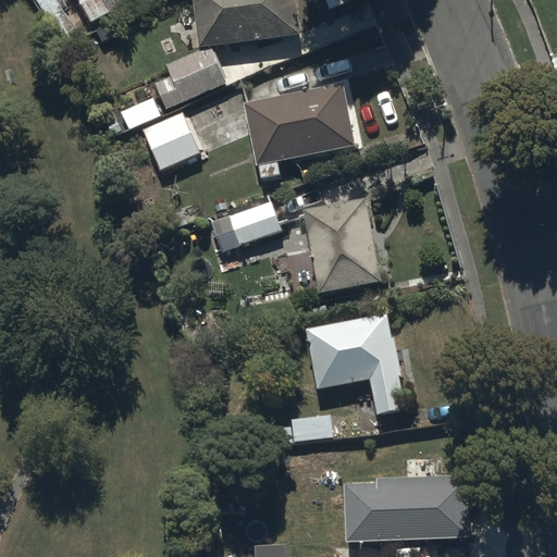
[(75,27),(58,0),(37,0),(60,37),(75,27)]
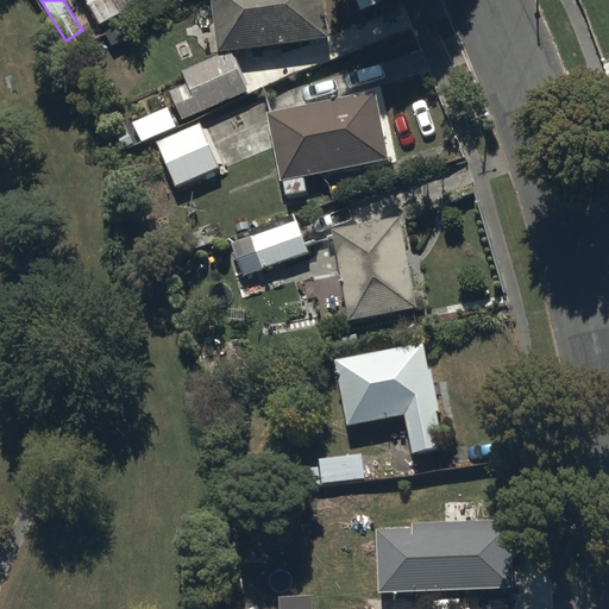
[(156,4),(152,0),(89,0),(106,31),(156,4)]
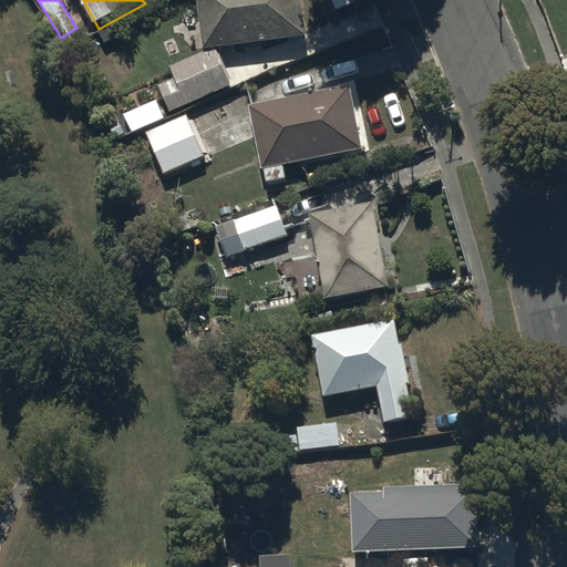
[(305,0),(198,0),(204,49),(309,35),(305,0)]
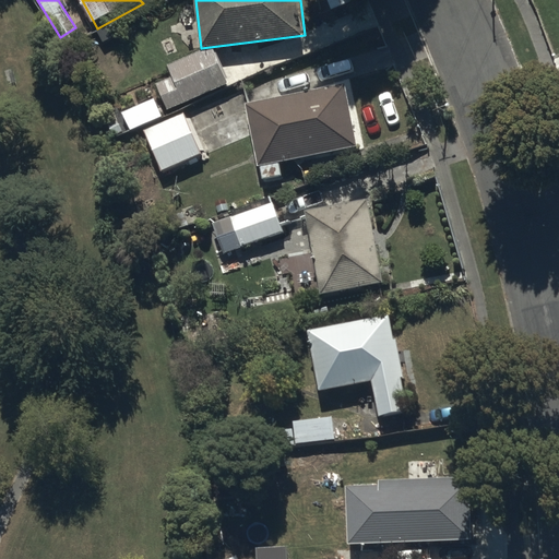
[(363,0),(312,0),(324,26),(367,9),(363,0)]
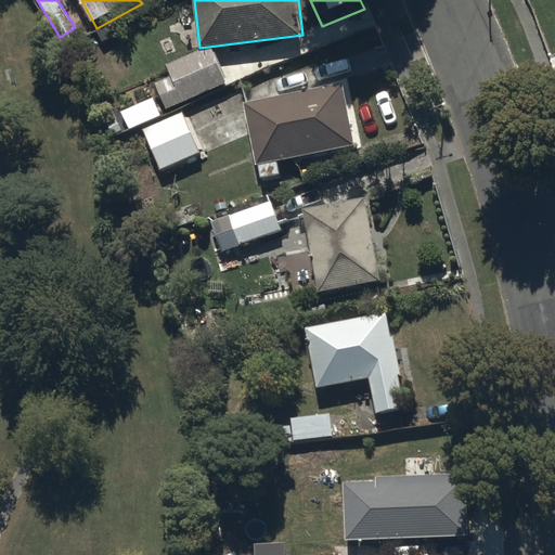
[(168,112),(230,86),(214,47),(169,66),(173,78),(157,85),(168,112)]
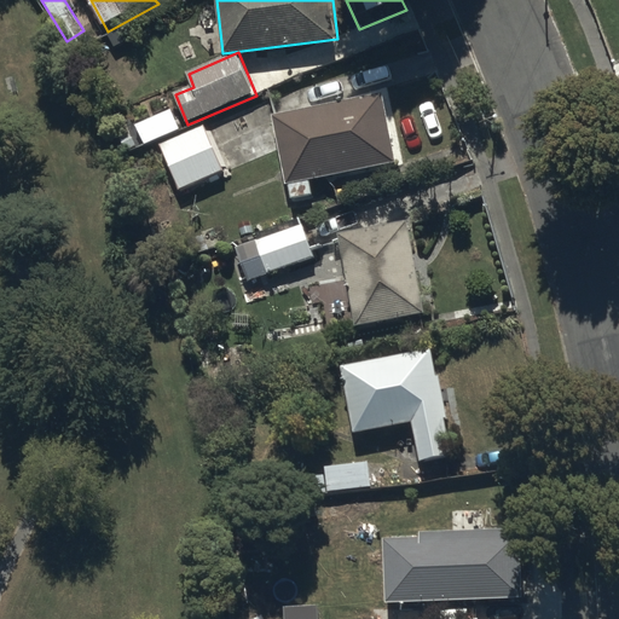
[(386,91),(273,115),(291,201),(314,196),(311,180),(400,161),(386,91)]
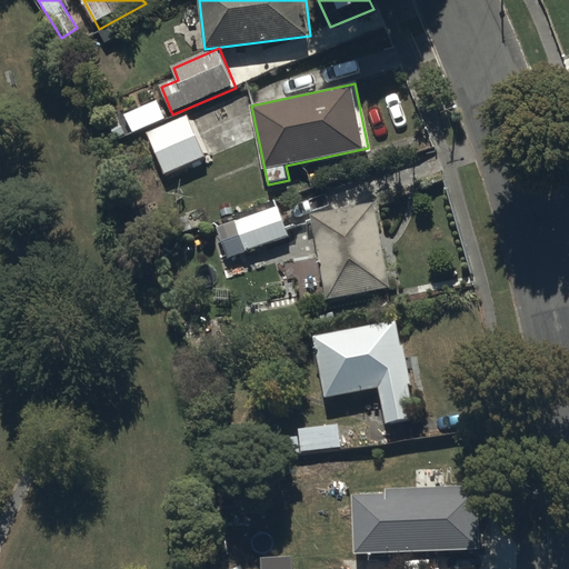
[(191,121),(189,113),(148,133),(168,176),(208,157),(207,152),(211,150),(197,118),(191,121)]
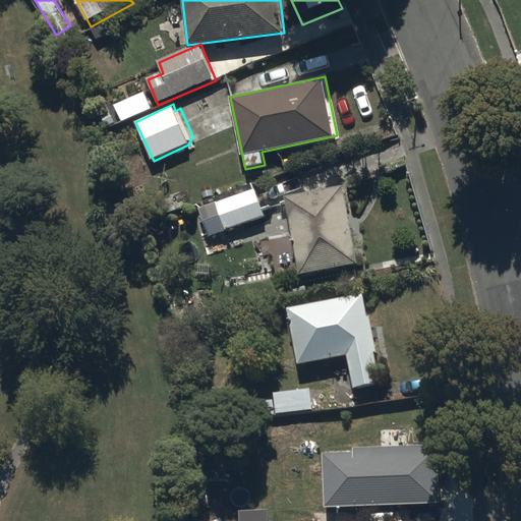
[(343,185),(285,197),(301,274),(359,262),(343,185)]
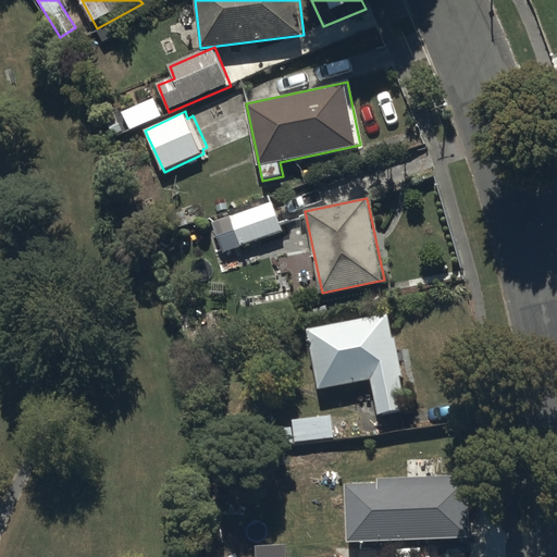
[(273,201),(229,217),(240,250),(285,234),(273,201)]
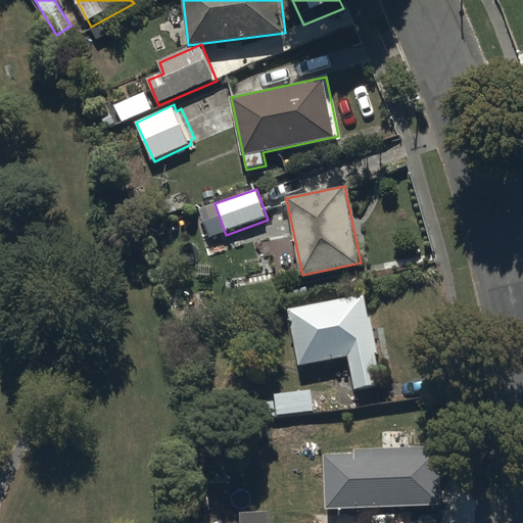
[(367,295),(289,308),(298,366),(350,358),(355,388),(384,383),(378,352),(380,351),(374,316),(370,316),(367,295)]
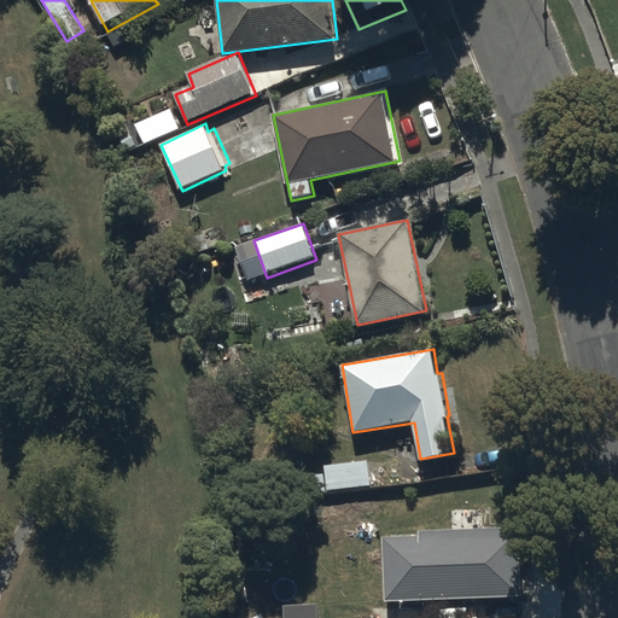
[(303,476),(305,494),(372,488),(369,460),(324,465),(325,473),(303,476)]
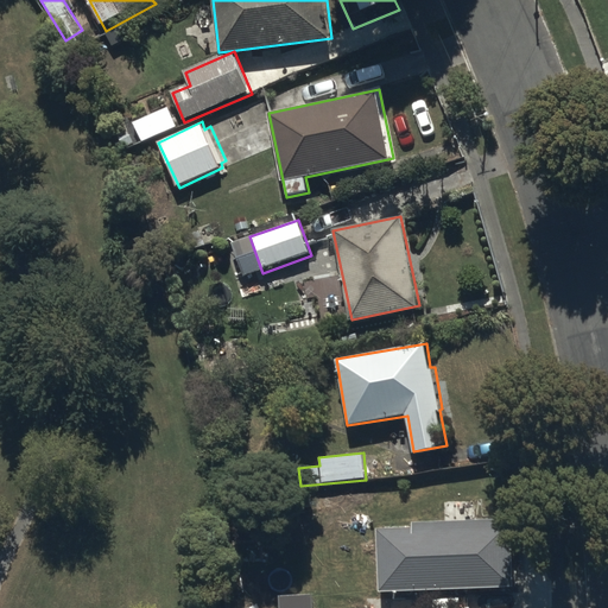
[(378,591),(514,587),(513,518),(412,520),(412,526),(375,527),(378,591)]
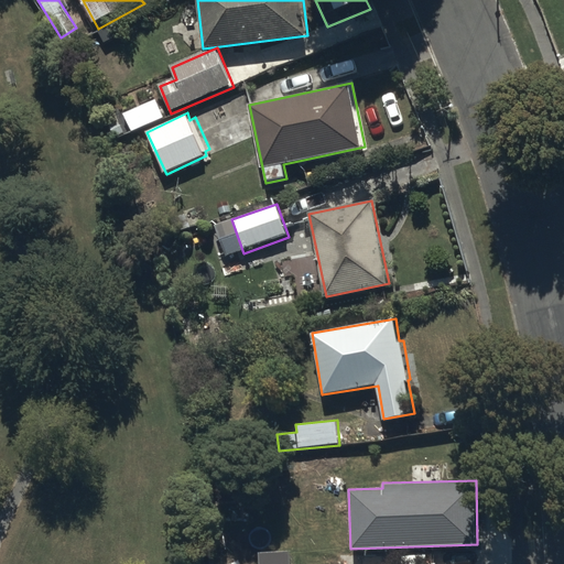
All buildings are outlined.
